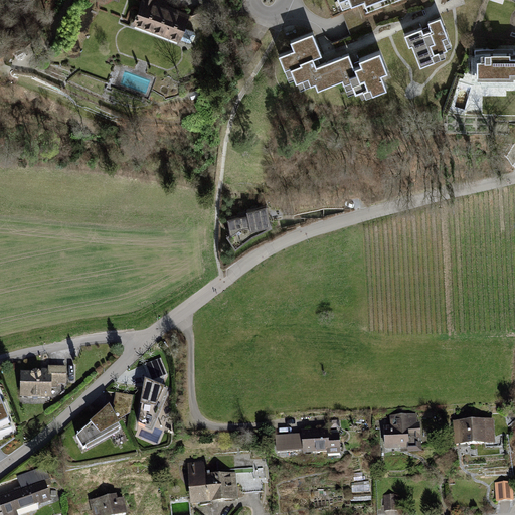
[(186,18),(153,6),(154,0),(138,0),(129,26),(176,43),(186,18)]
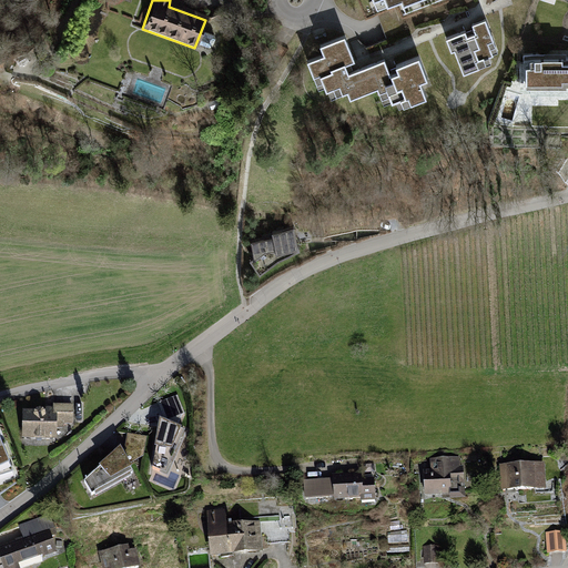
[(375,0),(376,1),(378,0),(386,0),(389,6),(403,1),(407,11),(433,0),(375,0)]
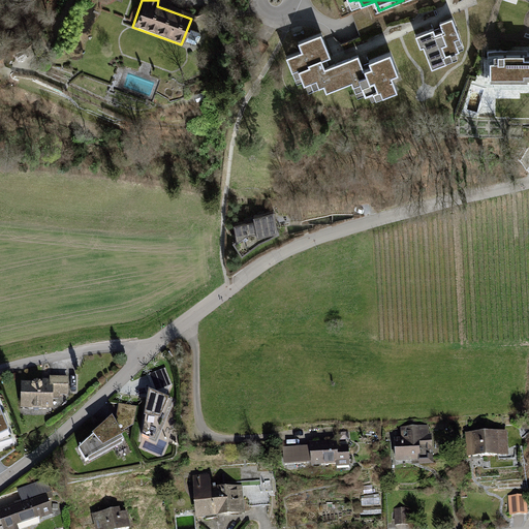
[(454,20),(441,24),(443,28),(417,37),(422,48),(424,47),(432,69),(455,62),(452,55),(460,52),(458,47),(463,44),(454,20)]
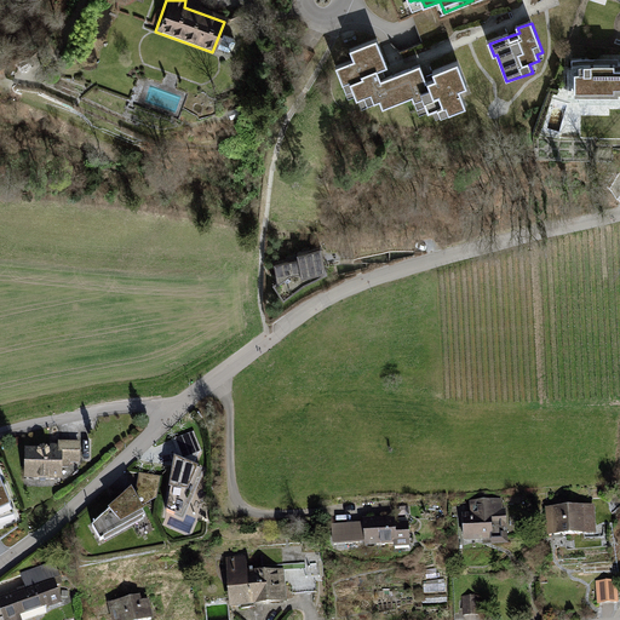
[(407,99),(399,75),(382,82),(378,72),(388,68),(377,41),(351,51),(355,62),(338,68),(349,98),(355,96),(357,101),(360,101),(362,109),(380,102),(383,109),(407,99)]
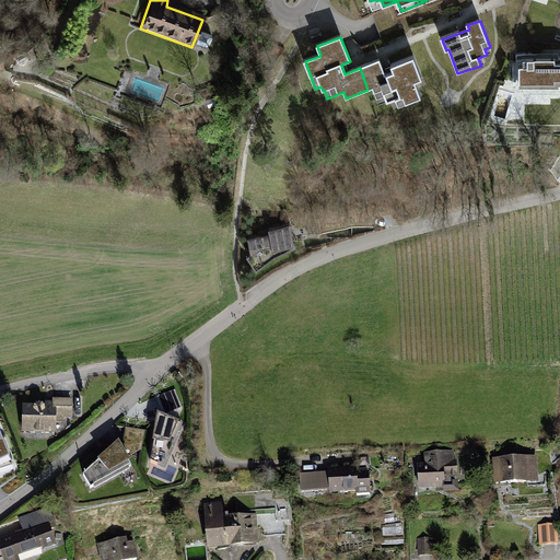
[(381,60),(360,68),(368,90),(373,88),(380,103),(387,100),(387,102),(392,101),(395,107),(421,97),(415,82),(422,79),(415,58),(393,67),(394,72),(386,74),(381,60)]
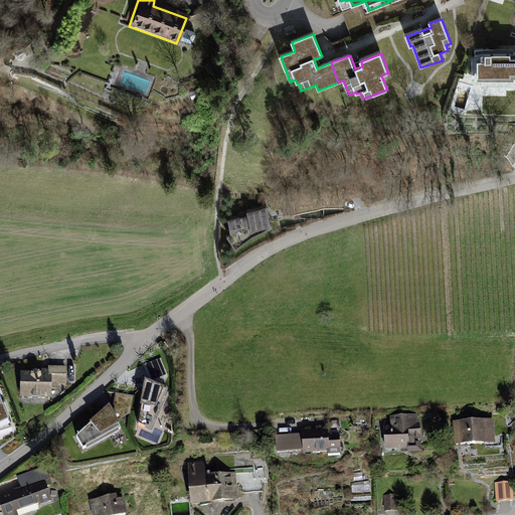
[(514,53),(478,55),(478,79),(514,78),(514,53)]
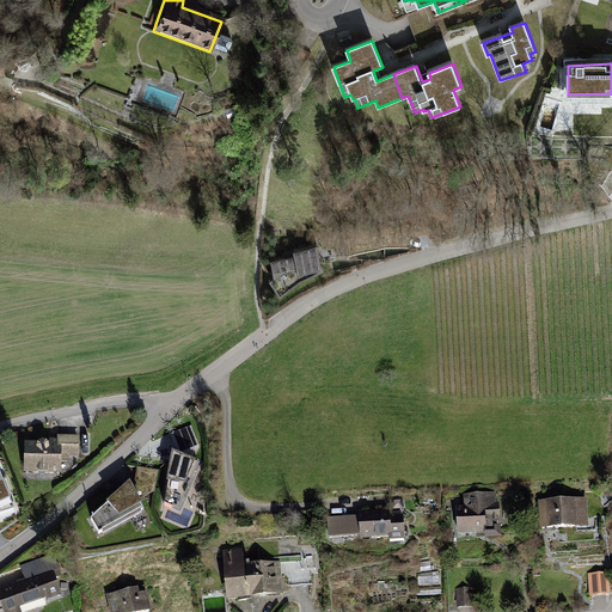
[(322,268),(318,246),(295,251),(295,255),(271,259),(275,277),(271,281),(281,293),(300,279),(322,268)]
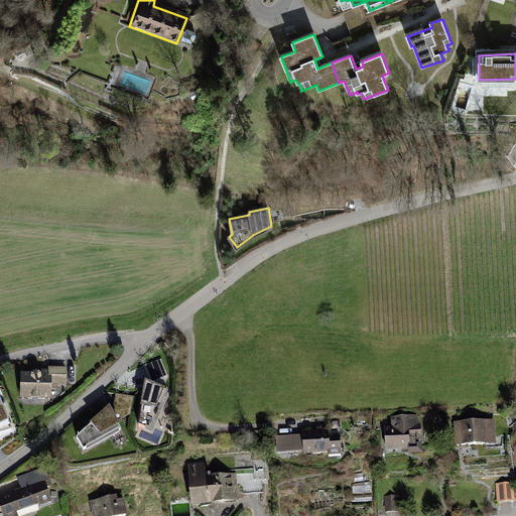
[(161,360),(144,368),(149,387),(142,385),(136,430),(148,434),(168,395),(163,390),(166,377),(161,360)]
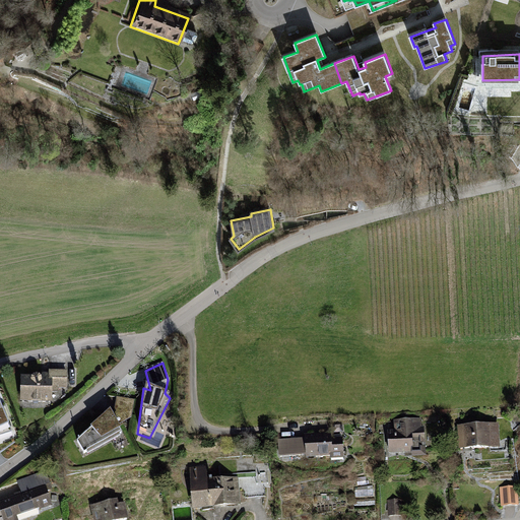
[(66,392),(66,371),(45,371),(45,380),(19,380),(18,405),(50,406),(50,391),(66,392)]
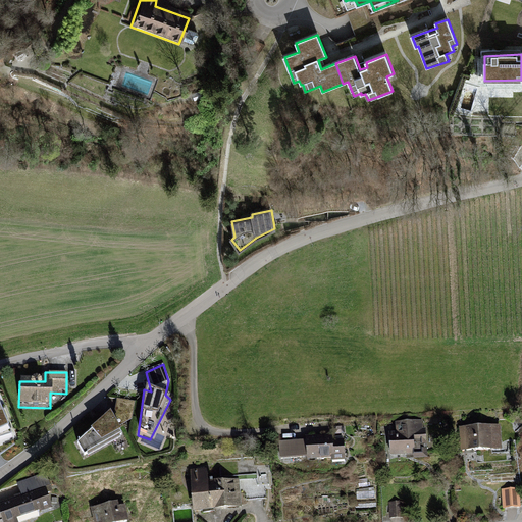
[(108,399),(104,419),(76,445),(83,460),(119,438),(116,430),(131,420),(134,404),(108,399)]
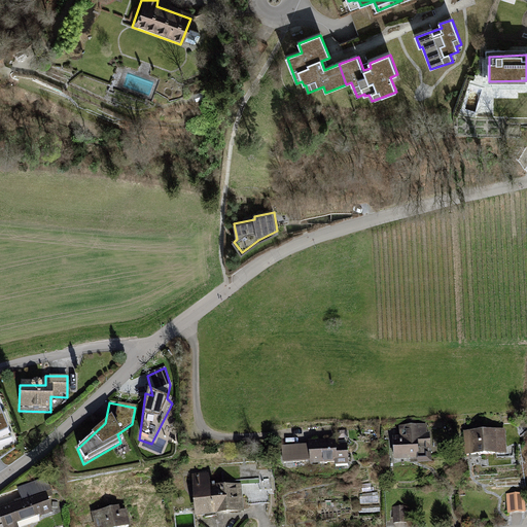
[(0,437),(10,433),(1,411),(0,411),(0,437)]
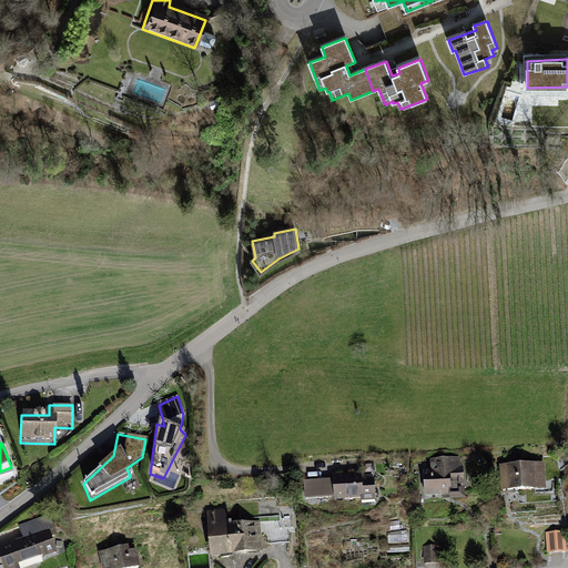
[(432,473),(423,473),(423,498),(460,497),(459,459),(432,460),(432,473)]
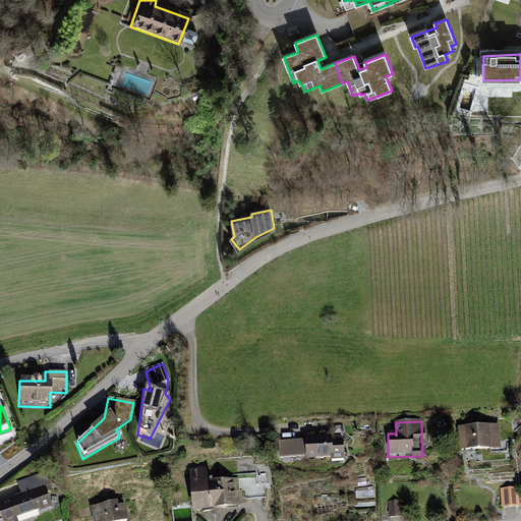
[(499,424),(460,426),(461,449),(500,447),(499,424)]
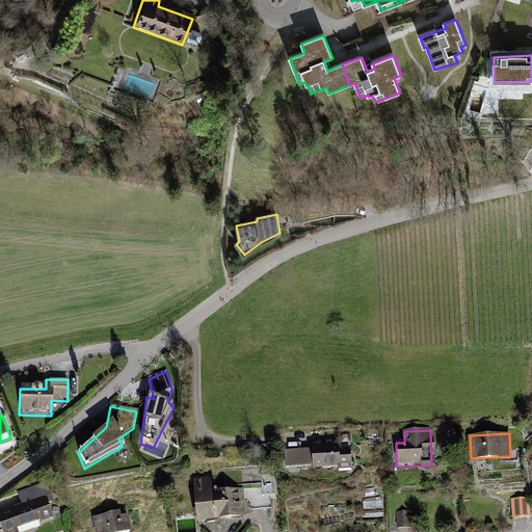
[(349,470),(348,446),(309,446),(309,452),(282,453),(283,471),(349,470)]
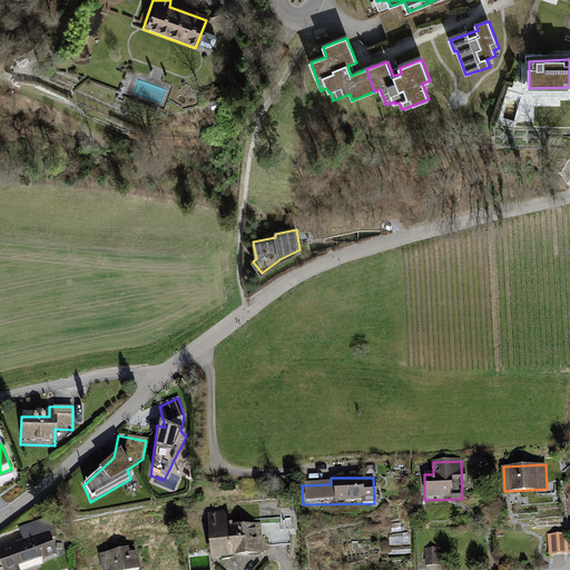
[(226,512),(208,514),(210,559),(262,559),(261,527),(226,527),(226,512)]
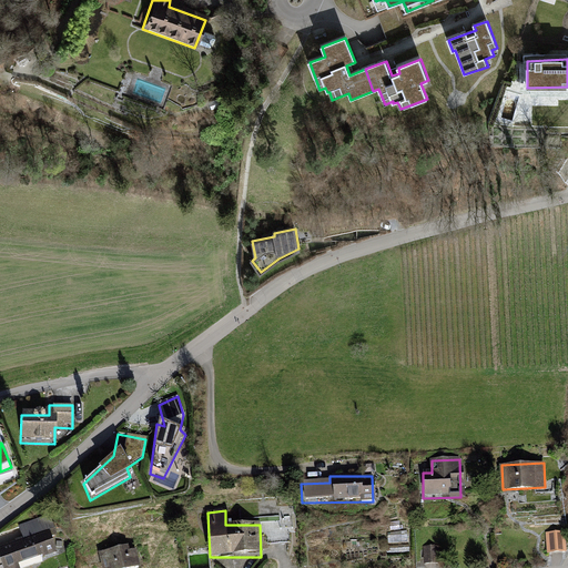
[(565,531),(546,533),(548,553),(566,551),(565,531)]
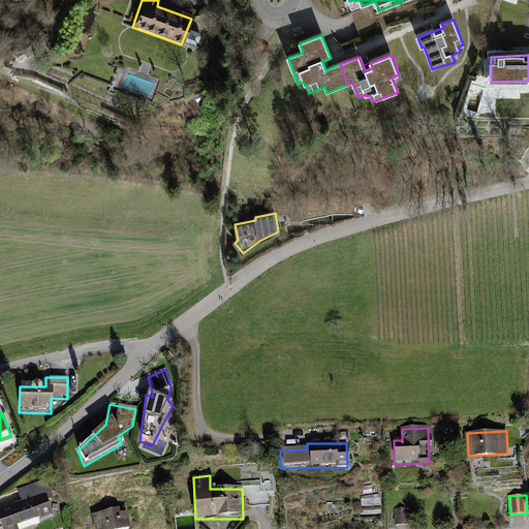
[(21,528),(53,519),(47,497),(0,510),(0,528),(21,528)]
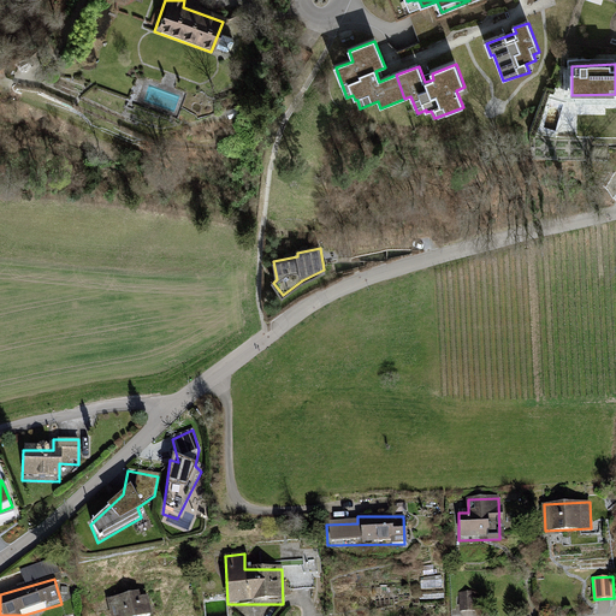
[(141,602),(138,594),(107,602),(111,615),(152,615),(149,600),(141,602)]
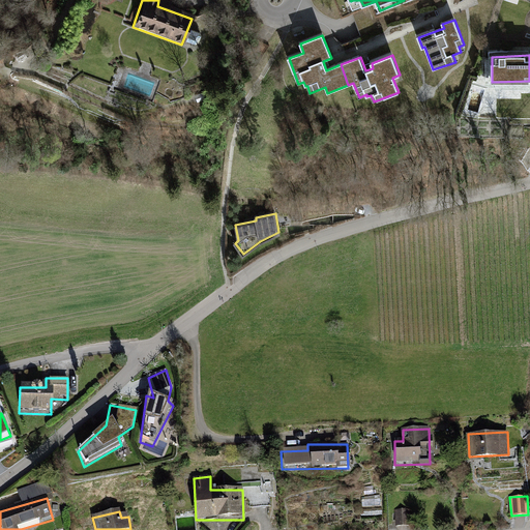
[(409,512),(395,513),(395,529),(396,529),(410,529),(409,512)]
